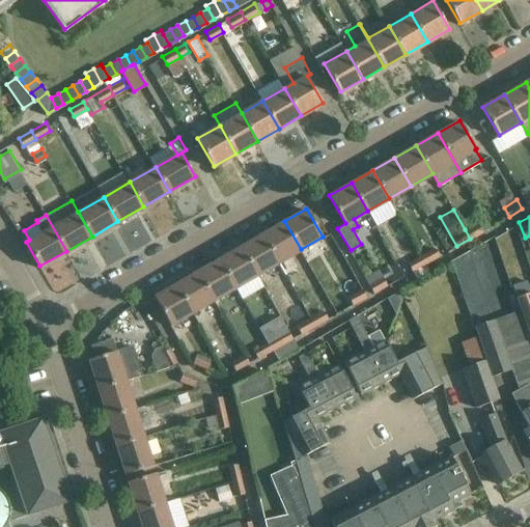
[(301,249),(284,221),(262,233),(279,261),(285,273),(298,266),(291,255),(301,249)]
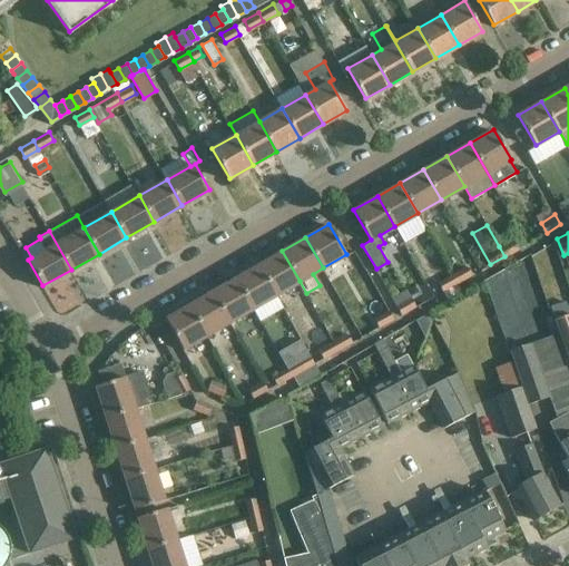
[(499,246),(504,256),(519,247),(513,237),(499,246)]
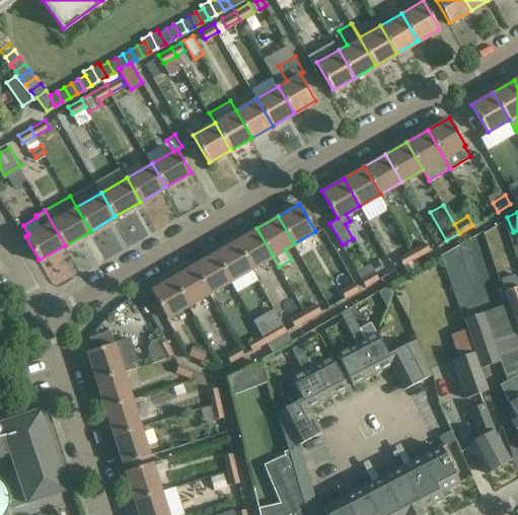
[(256,228),(235,240),(251,268),(273,255),(256,228)]
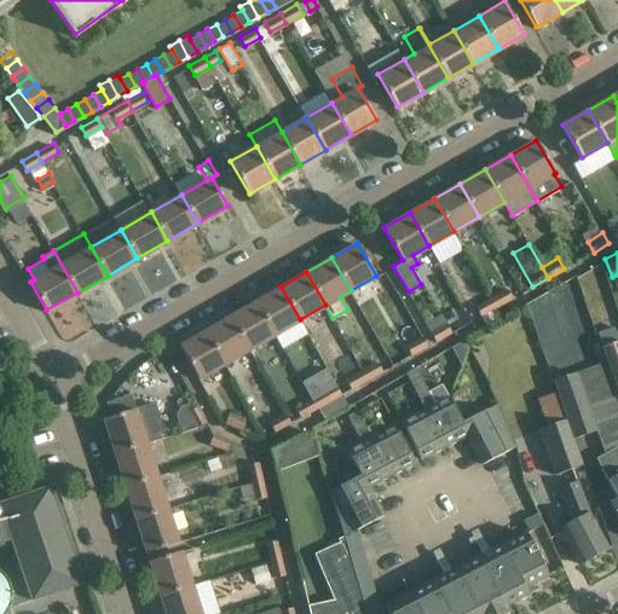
[(491,295),(497,307),(514,297),(503,279),(487,288),(491,295)]
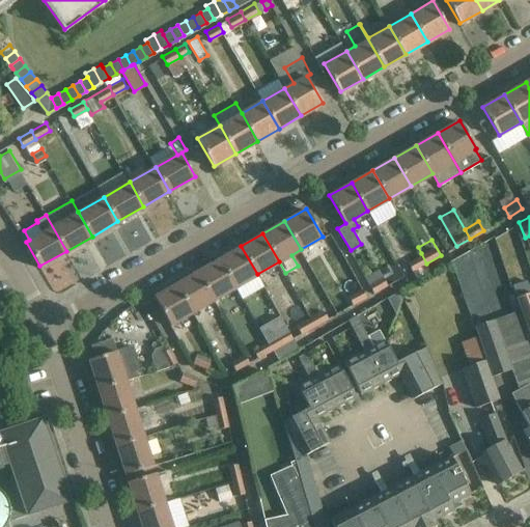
[(257,274),(241,246),(220,258),(235,286),(257,274)]
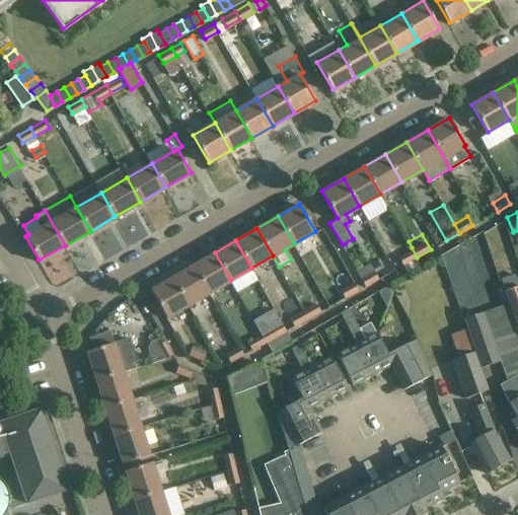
[(417,258),(412,247),(399,254),(404,264),(417,258)]
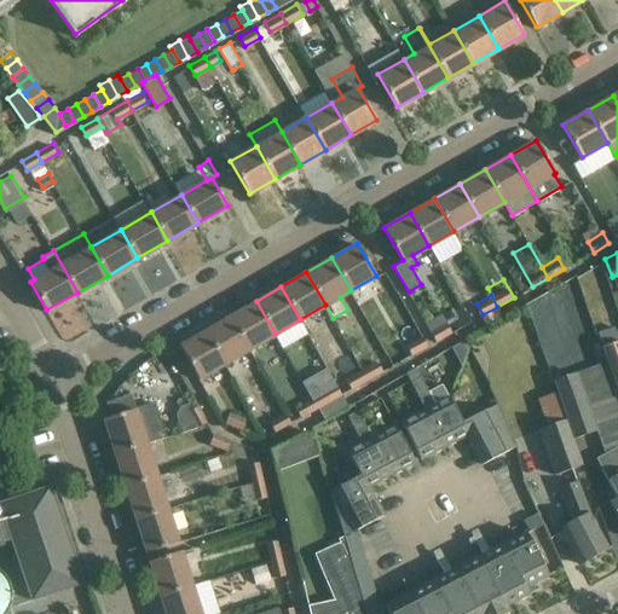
[(231,316),(249,348),(275,334),(256,301),(231,316)]
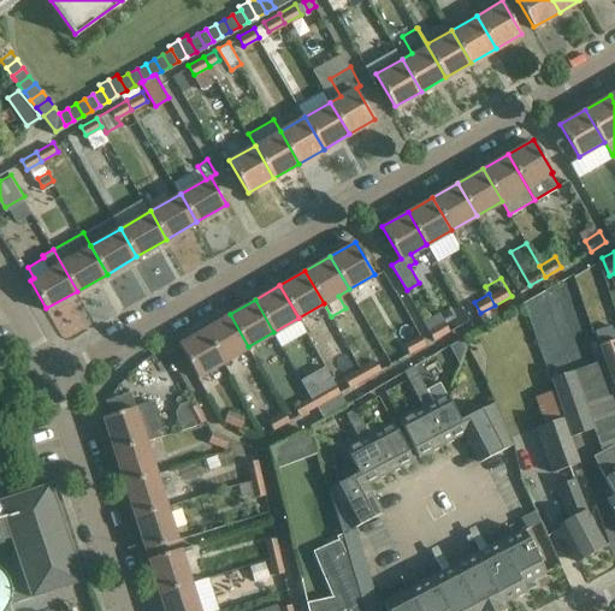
[(450,330),(439,309),(424,319),(436,339),(450,330)]
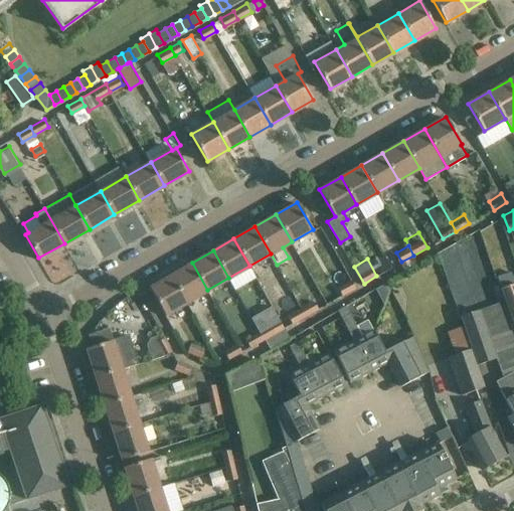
[(187,302),(207,290),(192,263),(171,275),(187,302)]
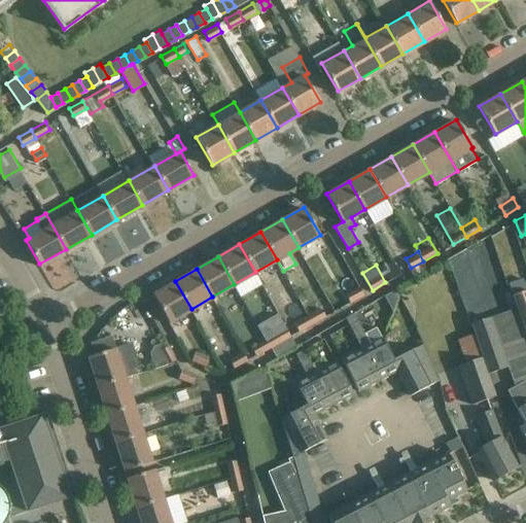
[(525,280),(524,276),(509,281),(518,306),(517,306),(525,332),(525,280)]
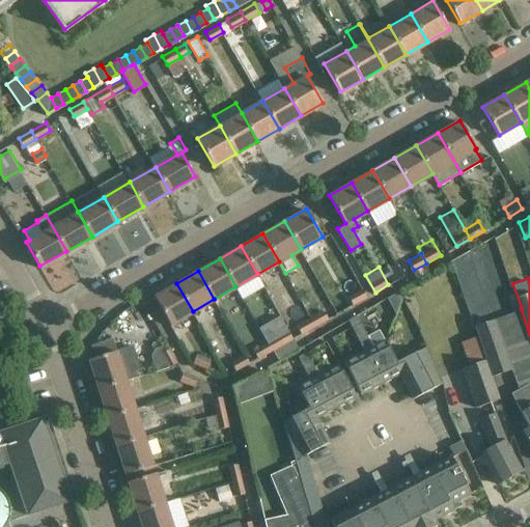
[(170,325),(193,311),(176,283),(155,296),(170,325)]
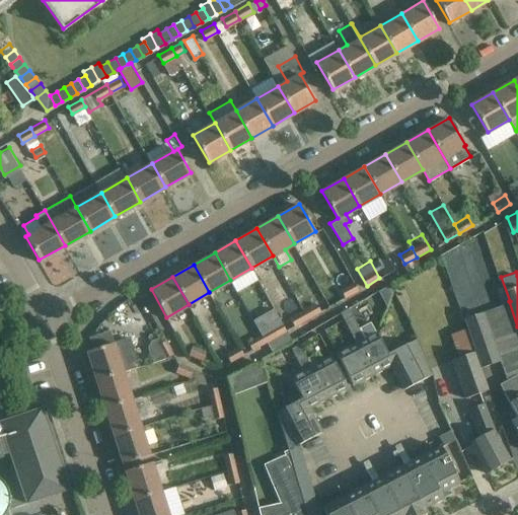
[(358,289),(354,281),(341,288),(346,296),(358,289)]
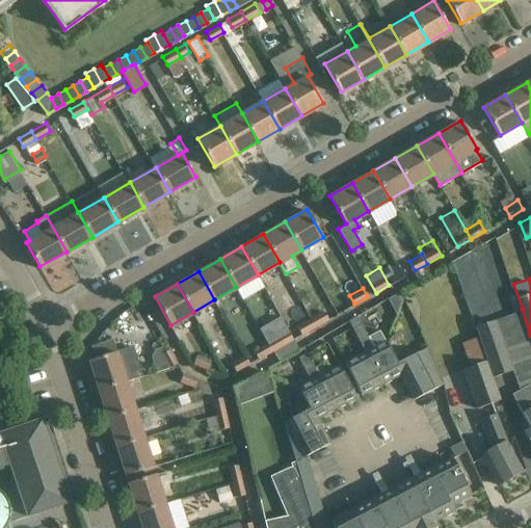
[(324,309),(311,316),(316,325),(329,318),(324,309)]
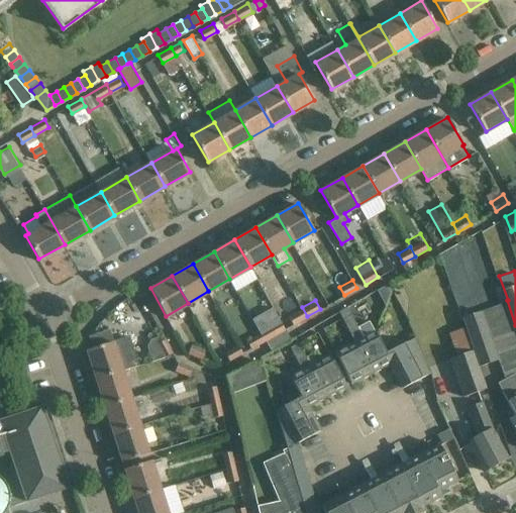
[(307,316),(302,307),(290,315),(295,324),(307,316)]
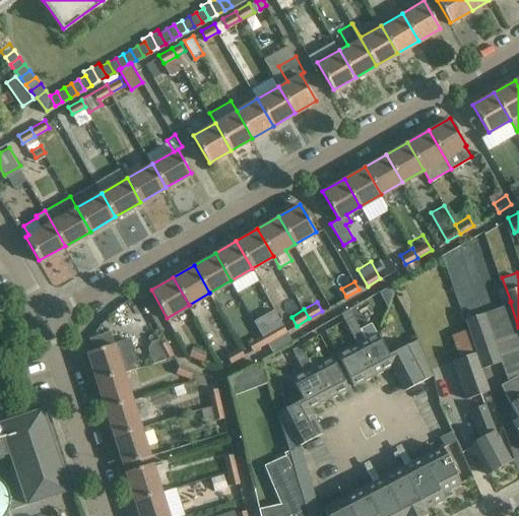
[(484,367),(502,361),(484,311),(467,317),(478,349),(484,366),(484,367)]
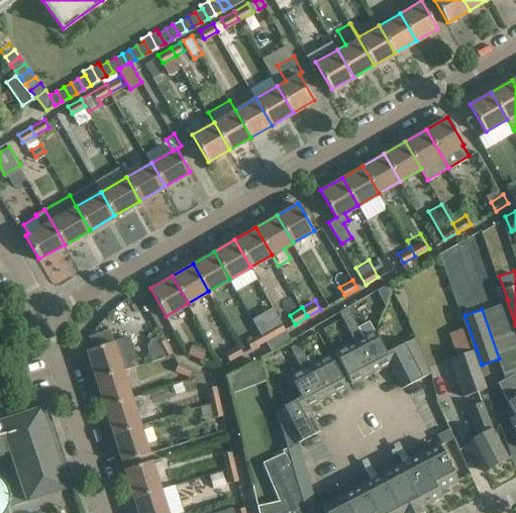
[(343,318),(349,329),(355,340),(372,372),(390,362),(391,362),(386,351),(387,351),(376,330),(370,319),(357,325),(351,313),(343,318)]
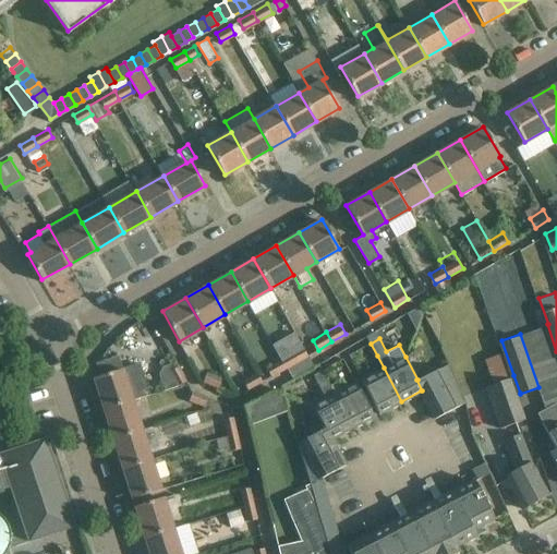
[(293,349),(280,358),(286,368),(300,359),(293,349)]
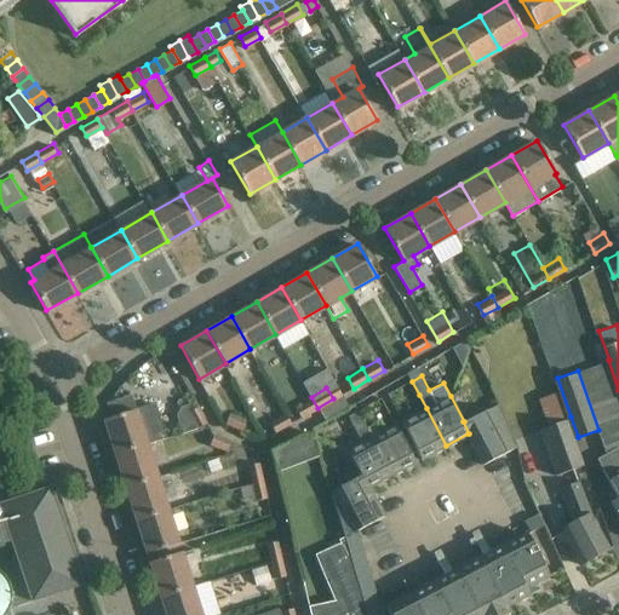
[(303,417),(317,408),(311,397),(297,407),(303,417)]
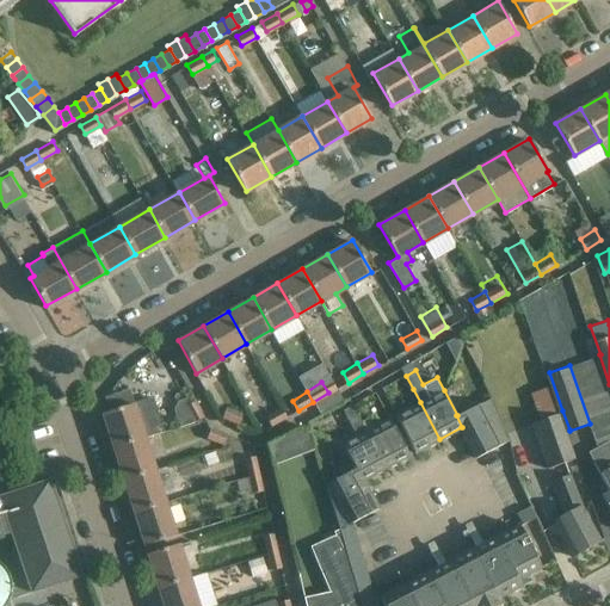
[(195,400),(192,394),(178,399),(174,407),(180,425),(195,420),(204,416),(195,400)]
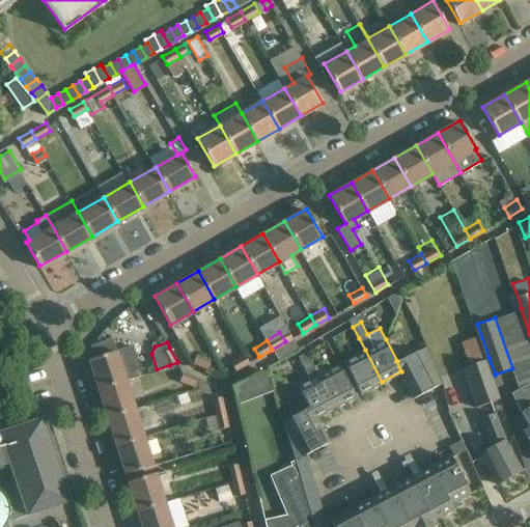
[(141,373),(133,344),(89,359),(99,387),(126,379),(141,373)]
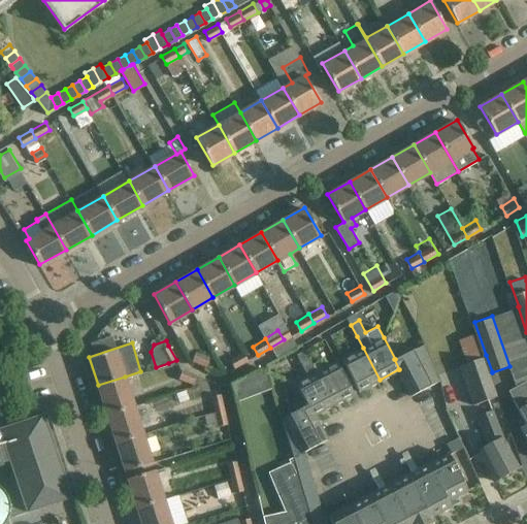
[(425,344),(395,359),(394,359),(399,369),(398,369),(412,394),(440,380),(425,344)]
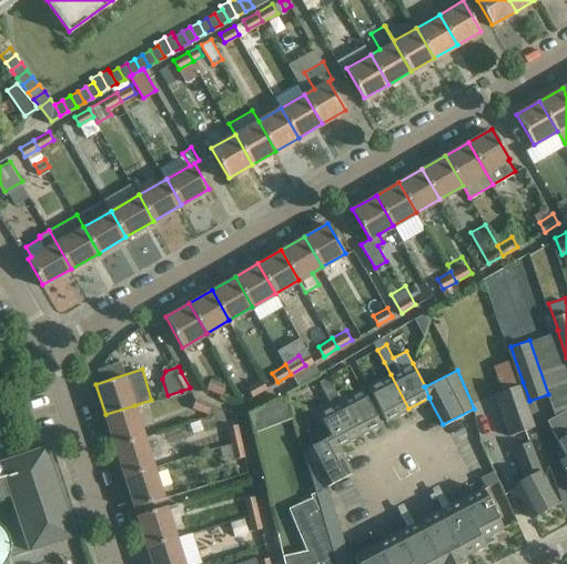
[(386,420),(408,409),(391,374),(368,385),(386,420)]
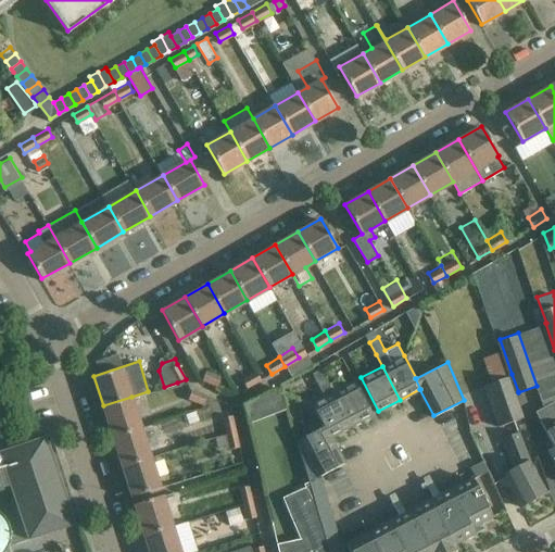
[(313,372),(314,375),(319,385),(328,379),(322,367),(313,372)]
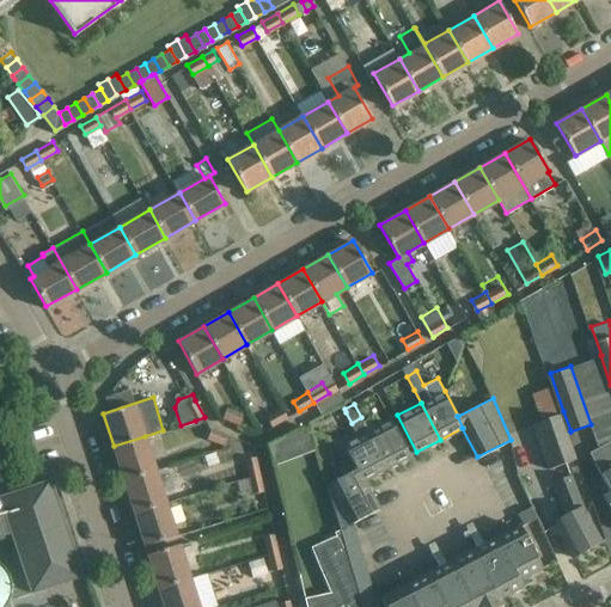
[(244,411),(227,405),(224,416),(240,423),(244,411)]
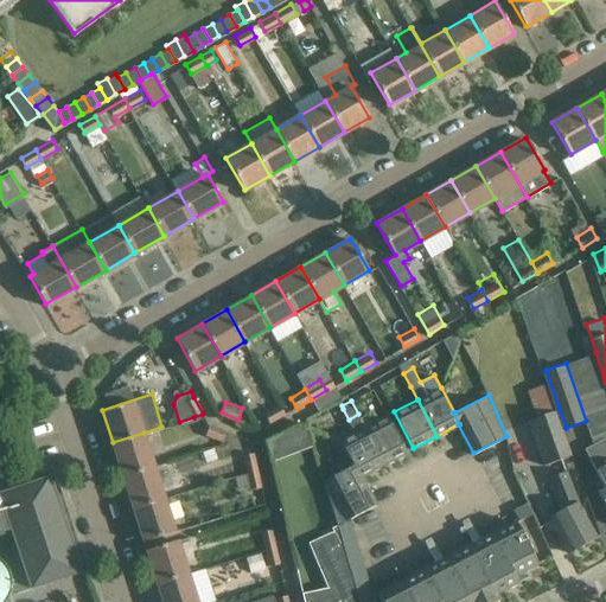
[(286,414),(280,403),(265,412),(270,422),(286,414)]
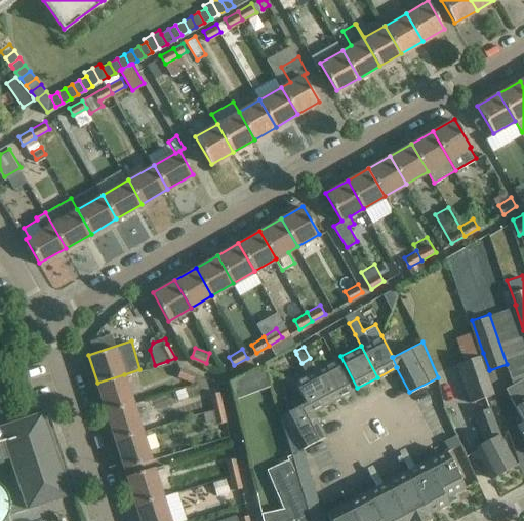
[(489,370),(489,369),(483,353),(457,362),(471,401),(495,393),(487,370),(489,370)]
